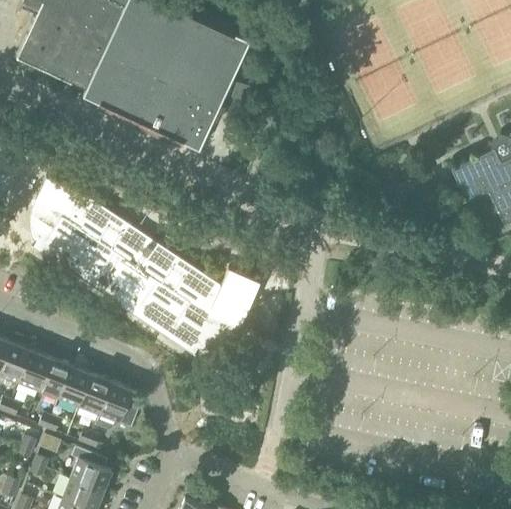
[(200,150),(228,90),(251,41),(235,34),(237,31),(171,0),(169,0),(168,3),(160,0),(27,0),(41,7),(18,58),(85,90),(83,96),(200,150)]
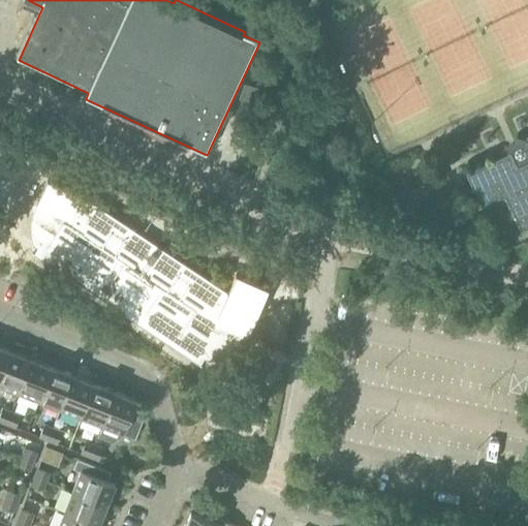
[(521,230),(522,233),(527,229),(527,145),(525,142),(520,140),(514,141),(509,144),(507,150),(508,156),(467,176),(483,209),(505,198),(513,213),(496,221),(504,239),(521,230)]
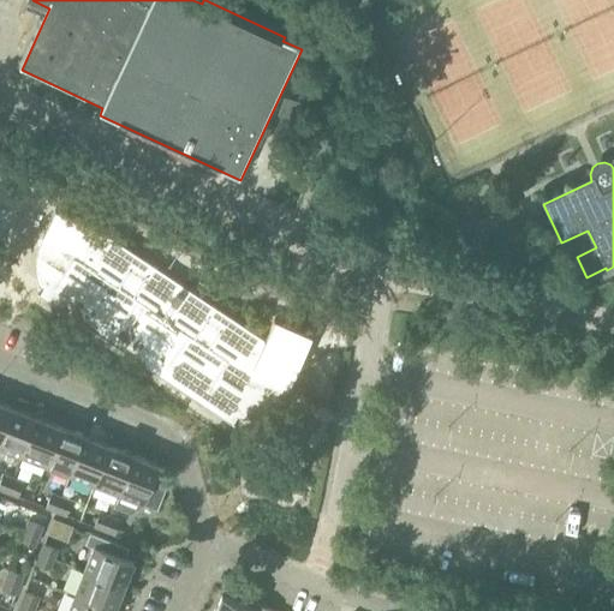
[(275,323),(267,343),(106,235),(105,238),(94,233),(95,231),(57,213),(40,250),(39,255),(36,262),(37,268),(37,274),(40,280),(42,286),(45,291),(40,298),(120,351),(233,426),(238,419),(245,420),(252,420),(261,419),(267,417),(273,414),(276,411),(282,406),(285,401),(313,340),(275,323)]
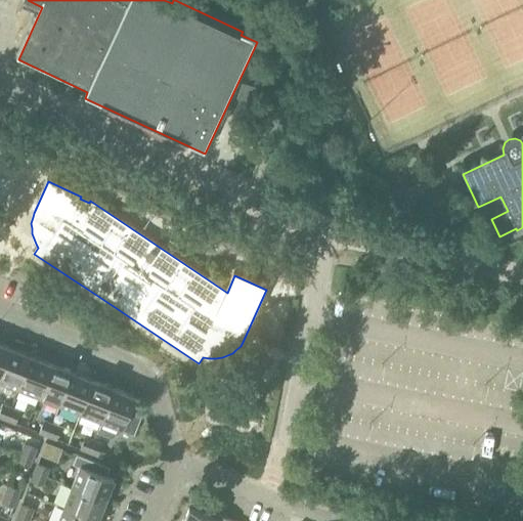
[(0,382),(12,351),(0,346),(0,382)]
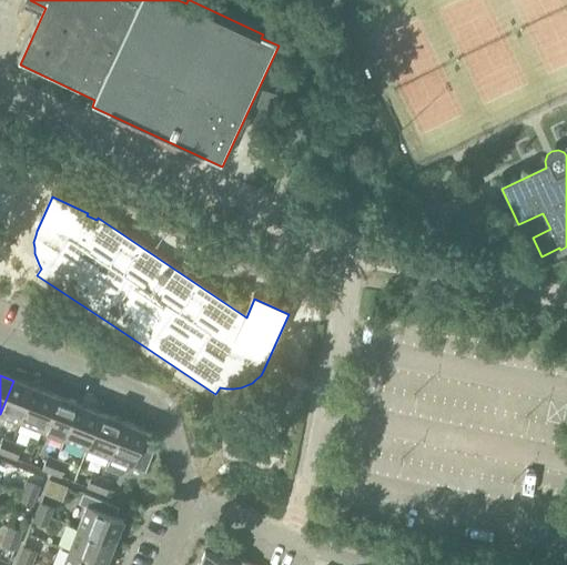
[(36,390),(13,381),(0,414),(0,416),(21,425),(36,390)]
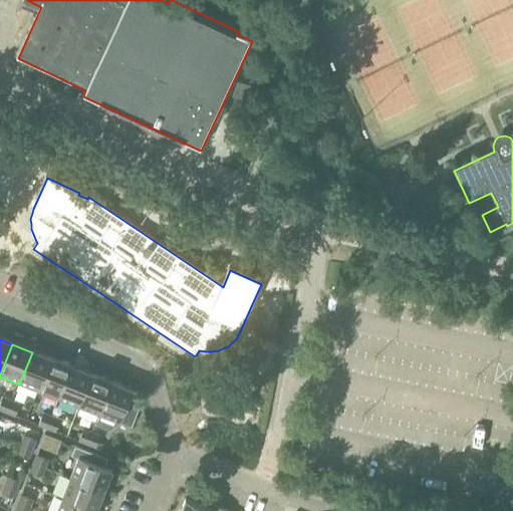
[(39,393),(52,360),(32,352),(19,385),(39,393)]
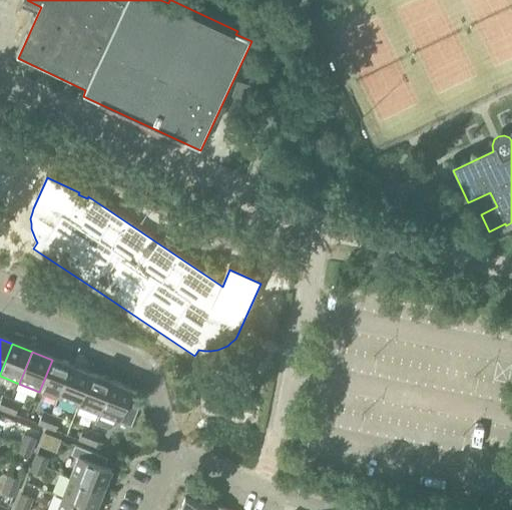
[(39,392),(60,400),(72,368),(52,360),(39,392)]
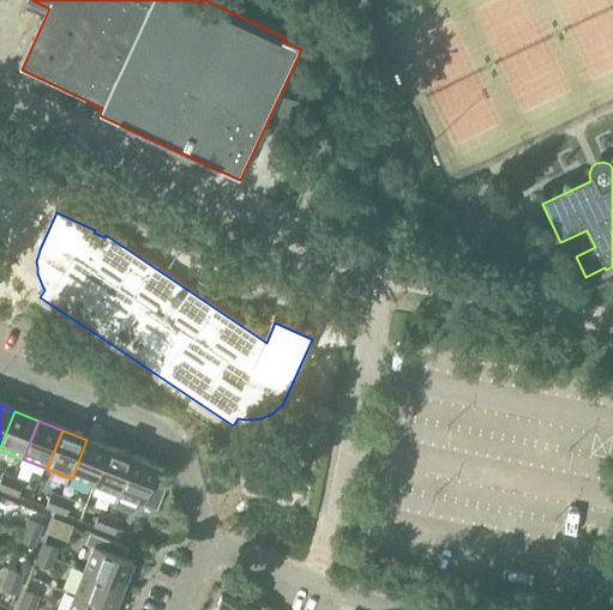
[(110,448),(86,440),(72,478),(96,488),(110,448)]
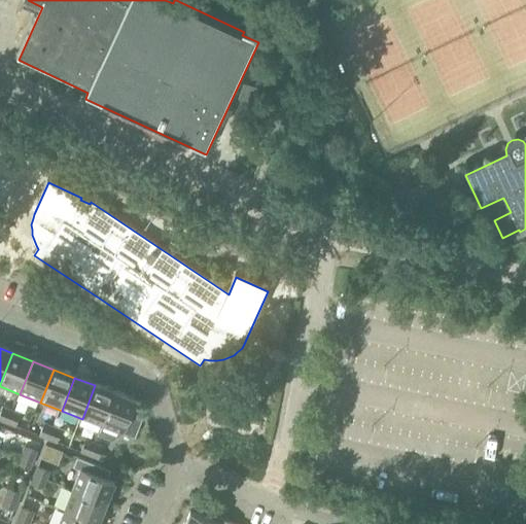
[(115,393),(95,385),(82,419),(103,427),(115,393)]
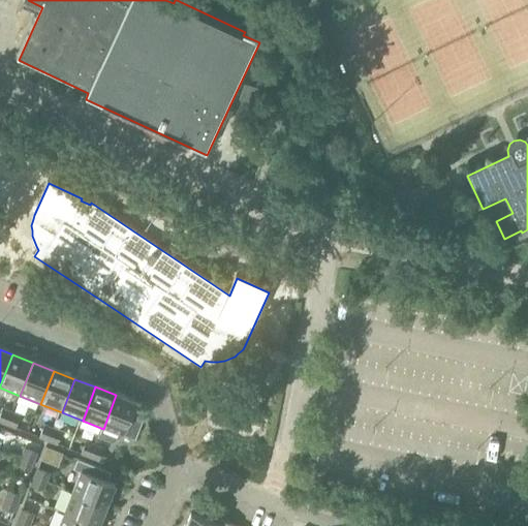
[(142,413),(134,411),(137,403),(116,395),(103,429),(99,439),(114,444),(124,438),(125,436),(136,441),(144,423),(142,413)]
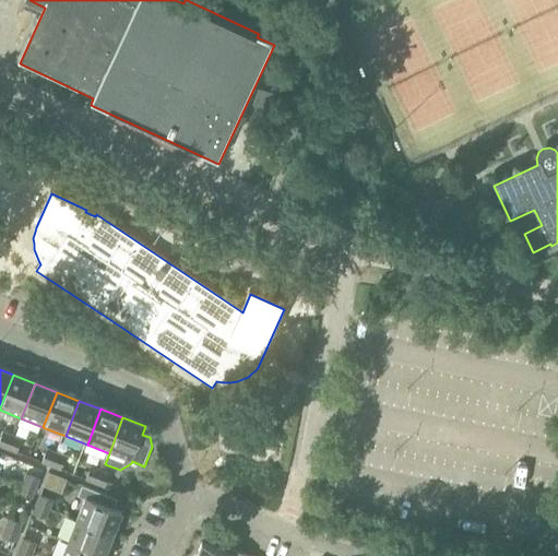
[(0,444),(0,447),(9,451),(13,439),(3,435),(0,444)]
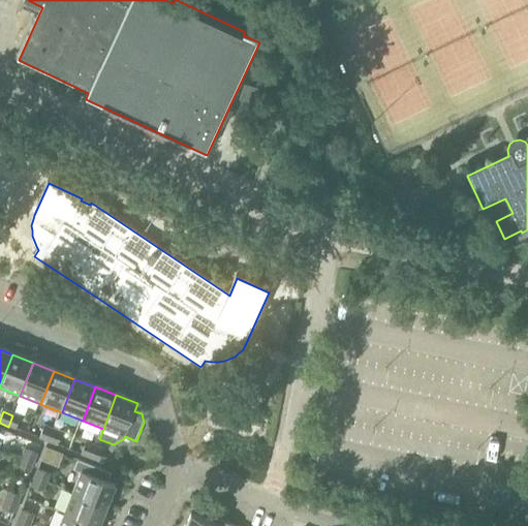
[(17,430),(22,419),(12,415),(8,427),(17,430)]
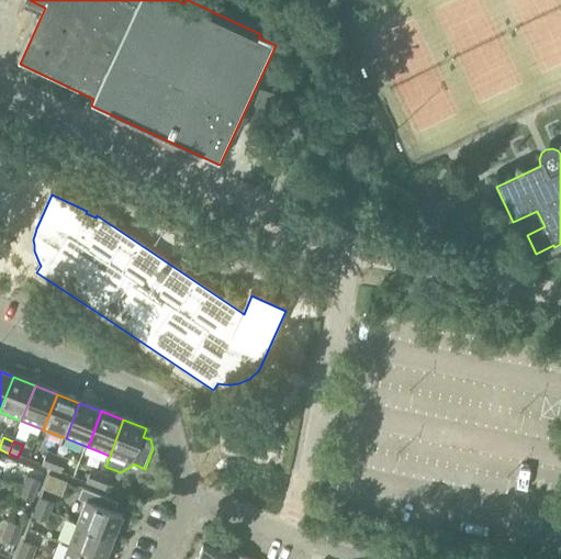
[(43,467),(53,471),(57,458),(48,455),(43,467)]
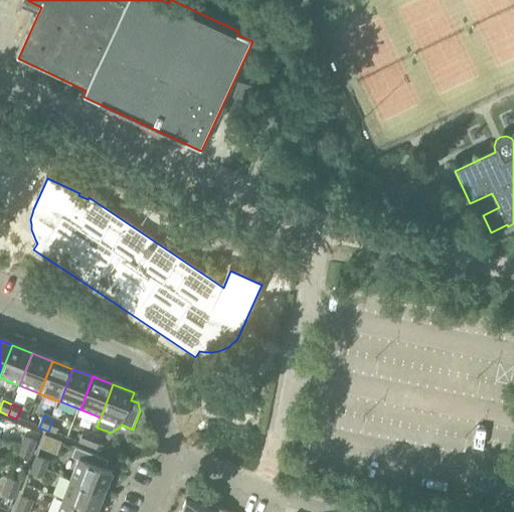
[(56,435),(61,423),(52,419),(48,432),(56,435)]
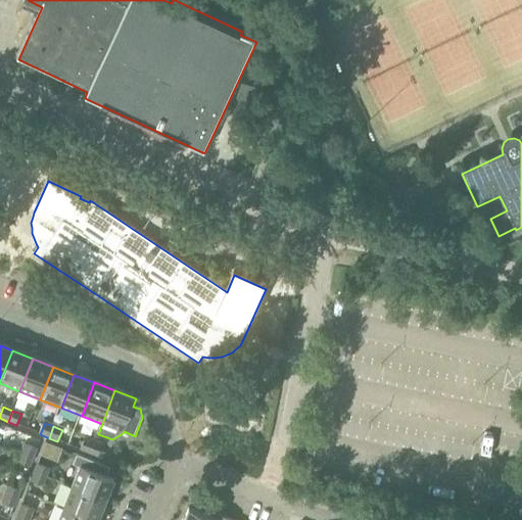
[(81,451),(90,454),(94,442),(86,439),(81,451)]
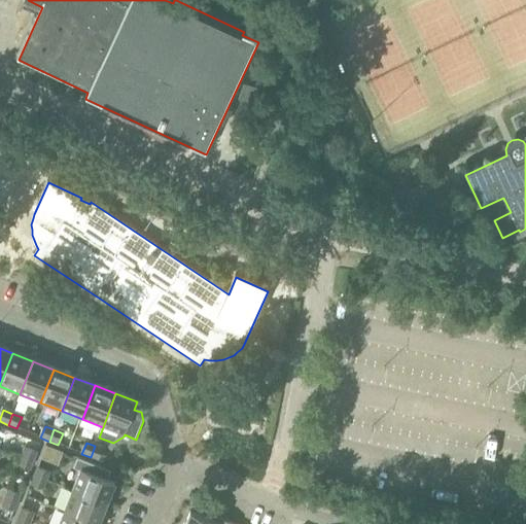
[(104,450),(95,446),(91,457),(100,461),(104,450)]
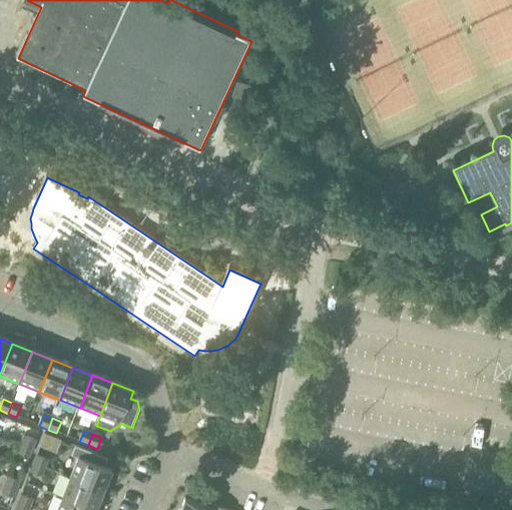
[(22,446),(33,450),(36,442),(25,437),(22,446)]
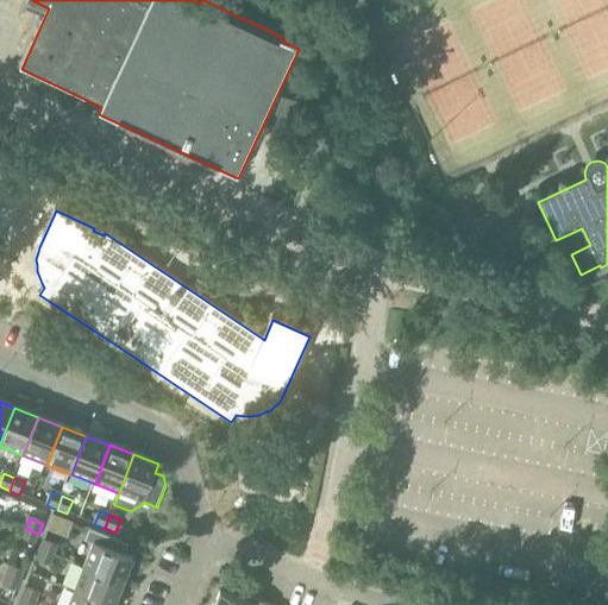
[(22,539),(36,544),(39,534),(26,529),(22,539)]
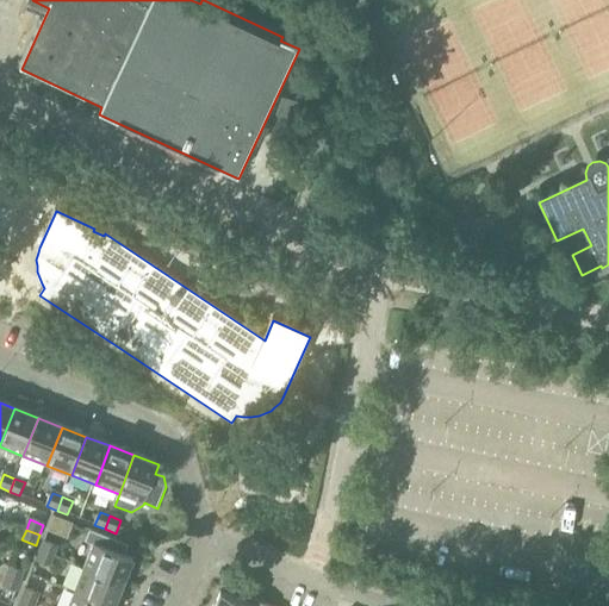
[(94,547),(85,570),(124,586),(134,561),(125,557),(129,548),(91,532),(86,543),(94,547)]
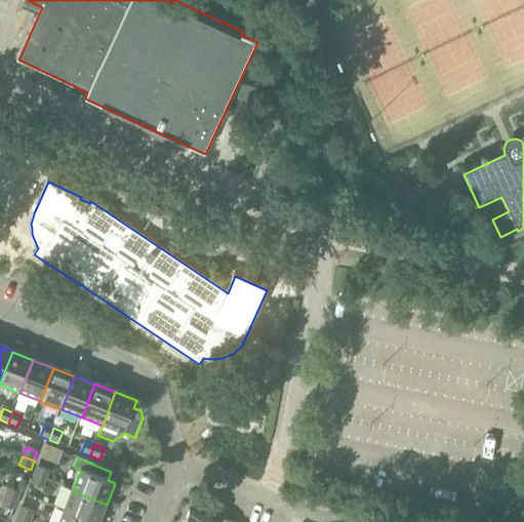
[(39,468),(35,476),(47,481),(50,472),(39,468)]
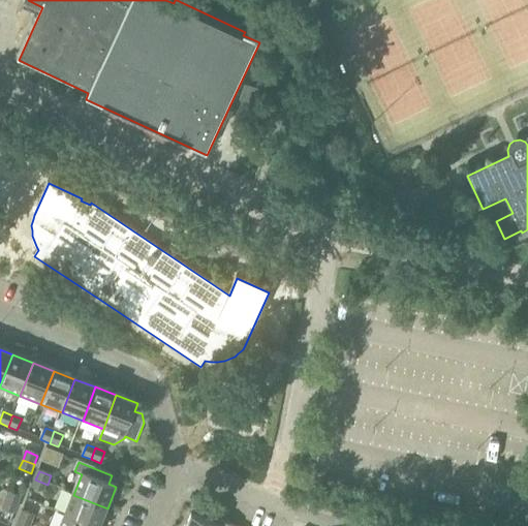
[(32,489),(43,493),(48,485),(35,480),(32,489)]
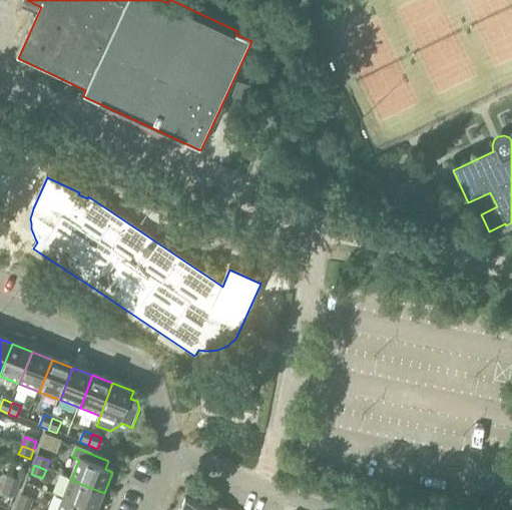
[(9,477),(5,487),(17,492),(21,482),(9,477)]
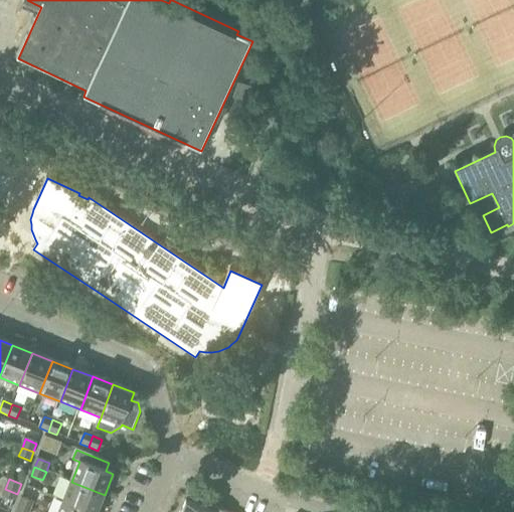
[(98,511),(105,495),(71,482),(63,503),(87,511),(98,511)]
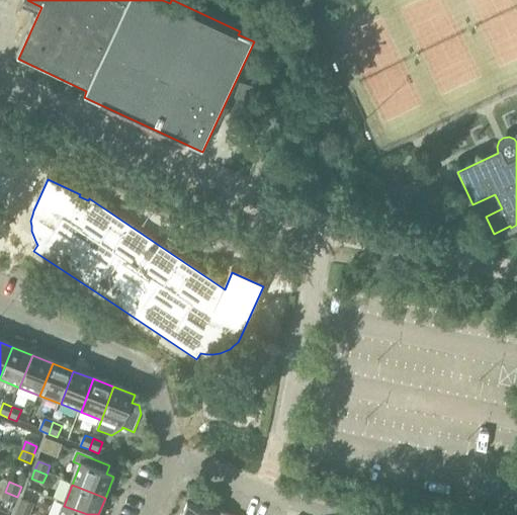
[(14,504),(17,497),(5,492),(2,499),(7,501),(3,514),(10,514),(13,504),(14,504)]
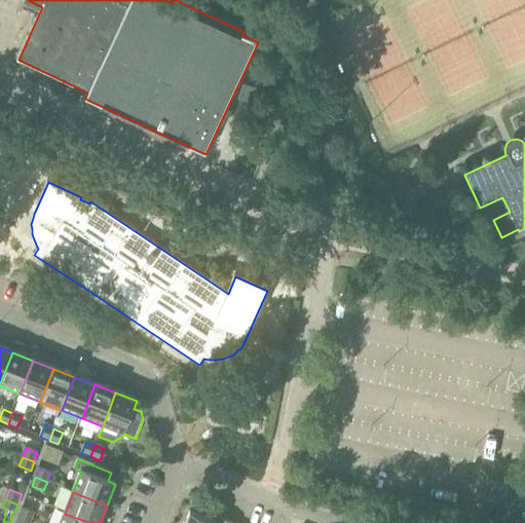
[(19,519),(26,522),(32,522),(34,514),(23,510),(19,519)]
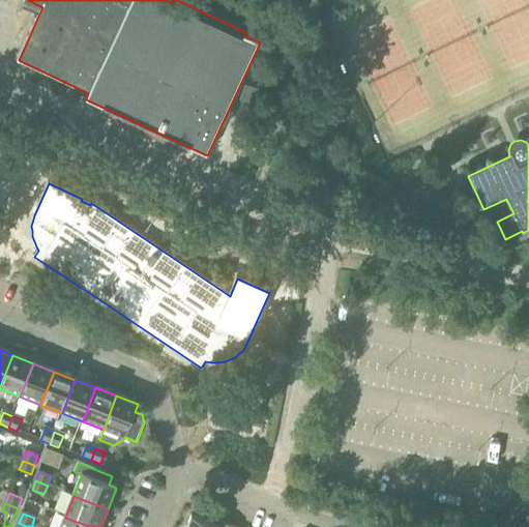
[(222,523),(221,526),(215,526),(192,517),(187,526),(230,526),(222,523)]
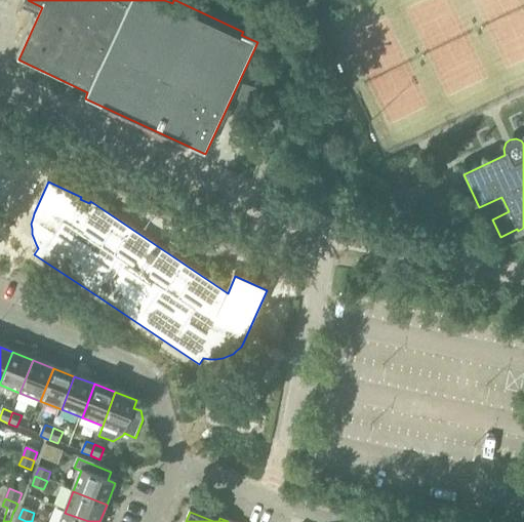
[(88,521),(65,513),(61,521),(88,521)]
